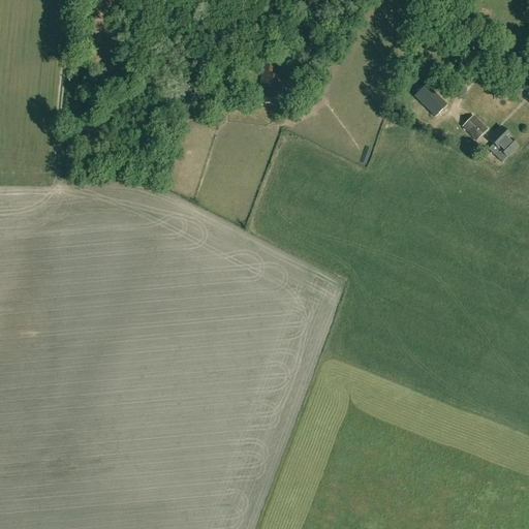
[(256,48),(255,55),(253,69),(260,71),(265,49),(256,48)]
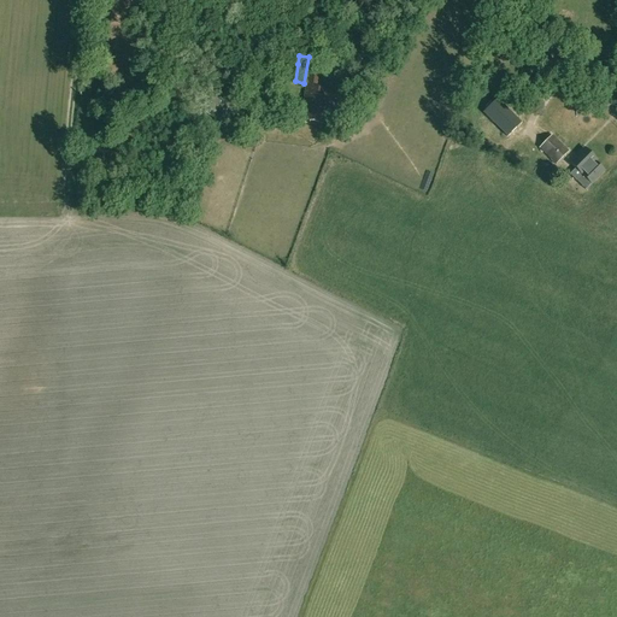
[(499,118),(511,133),(522,124),(509,110),(499,118)]
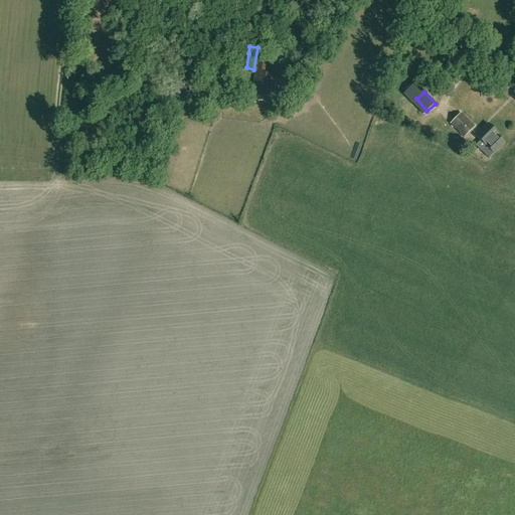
[(460,113),(450,124),(463,137),(474,126),(460,113)]
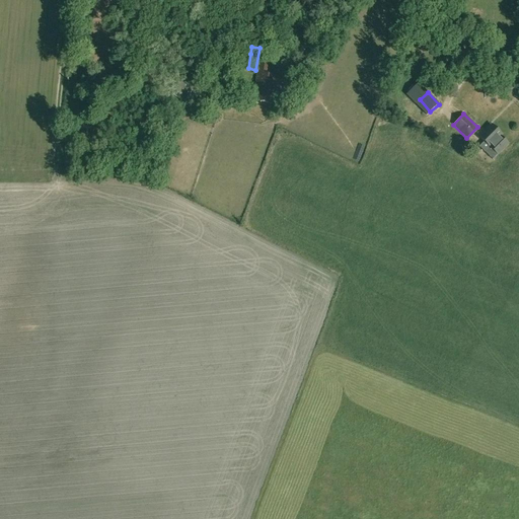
[(491,125),(478,137),(485,143),(483,145),(486,149),(489,146),(489,147),(501,135),(491,125)]
